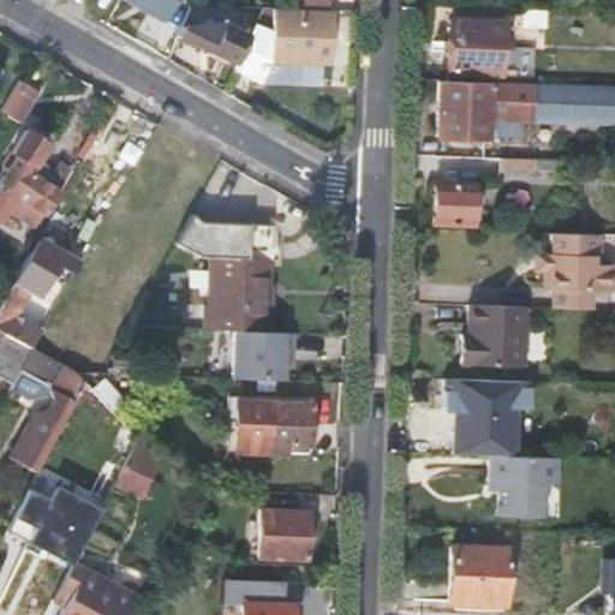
[(172,0),(123,0),(160,22),(172,0)]
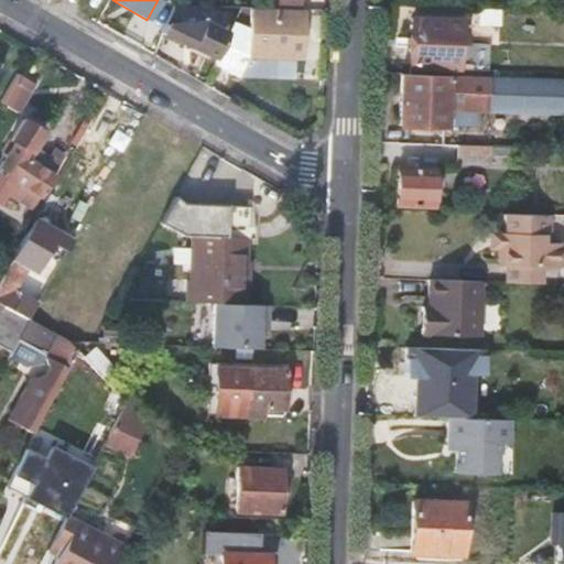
[(273,0),(273,9),(296,10),(296,0),(273,0)]
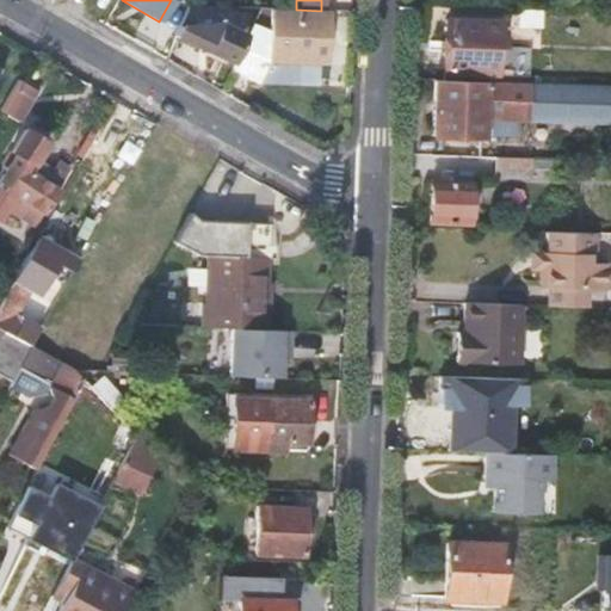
[(296,10),(257,10),(245,36),(230,68),(227,74),(255,90),(259,76),(265,59),(314,62),(323,62),(326,11),(321,11),(296,10)]
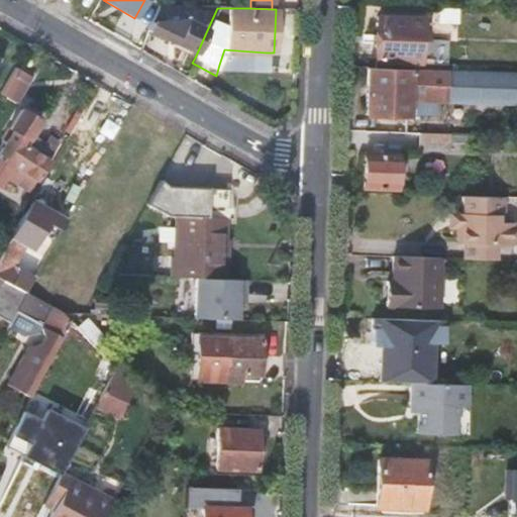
[(422,46),(428,45),(428,15),(378,14),(376,61),(421,62),(422,46)]
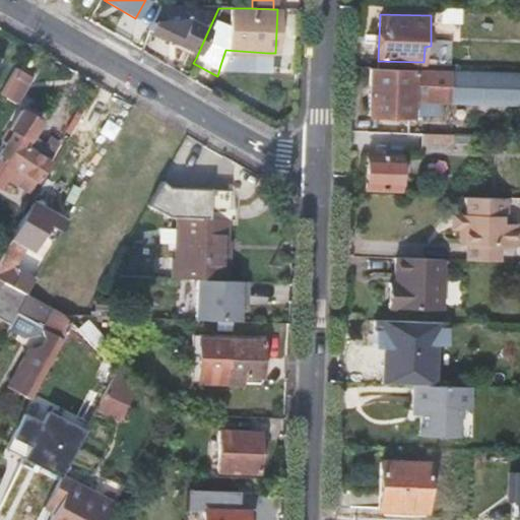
[(147,31),(196,58),(208,30),(186,21),(150,24),(147,31)]
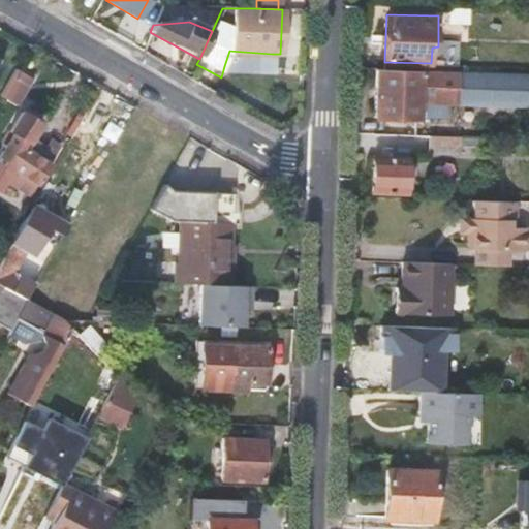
[(272,54),(229,51),(224,66),(272,69),(272,54)]
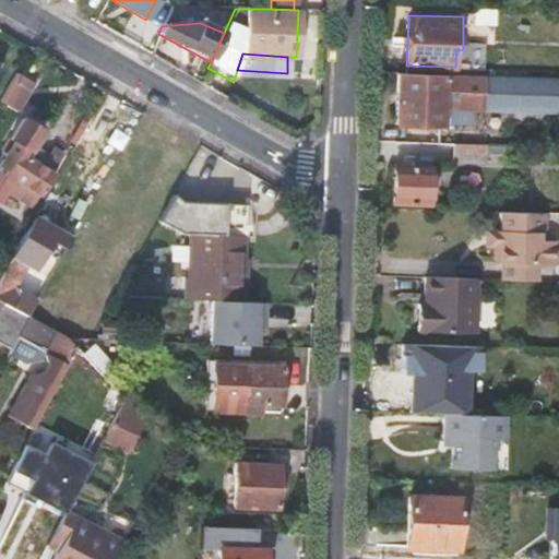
[(468,61),(468,73),(492,74),(492,62),(468,61)]
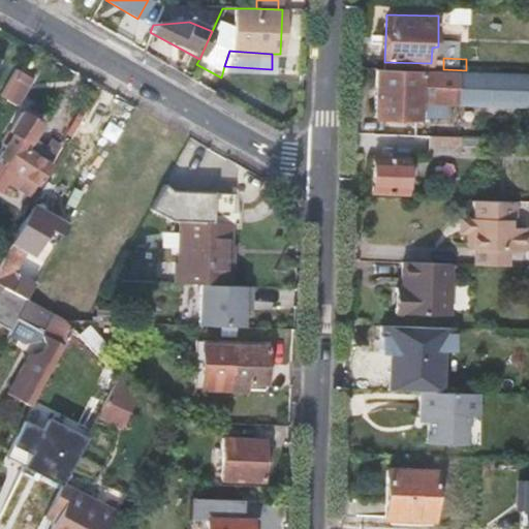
[(20,103),(35,74),(18,64),(1,94),(20,103)]
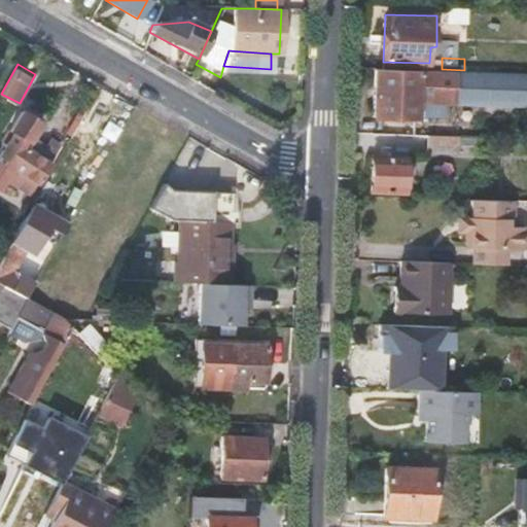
[(450,102),(497,103),(526,103),(526,72),(464,70),(442,69),(377,67),(375,116),(424,117),(424,115),(450,115),(450,102)]
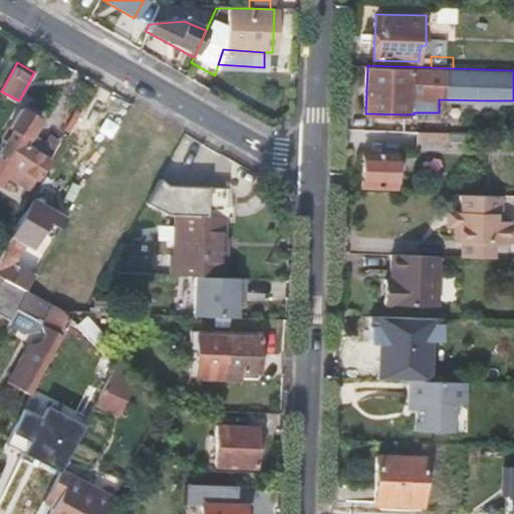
[(513,110),(513,100),(485,100),(485,110),(513,110)]
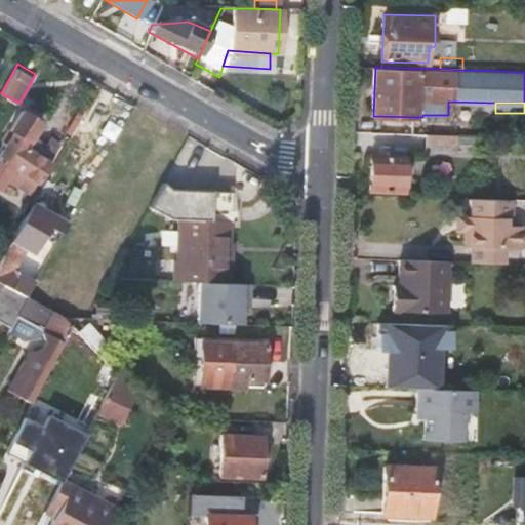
[(101,114),(86,106),(68,136),(83,145),(101,114)]
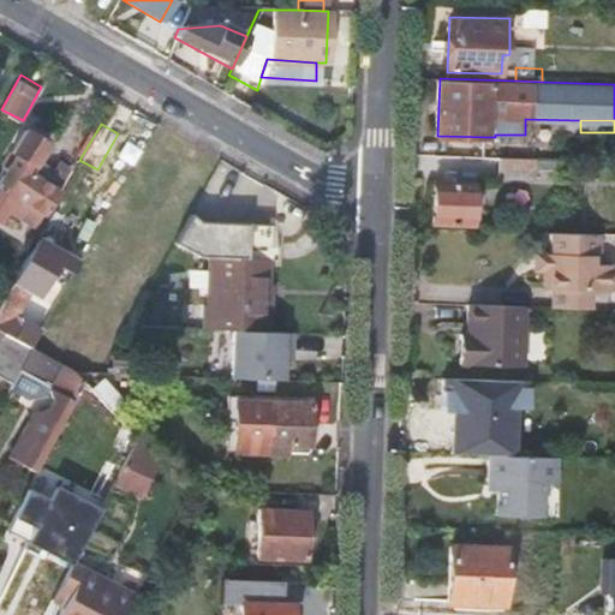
[(43,145),(19,132),(6,154),(10,156),(0,173),(0,212),(1,212),(34,230),(67,169),(54,161),(49,171),(34,161),(43,145)]
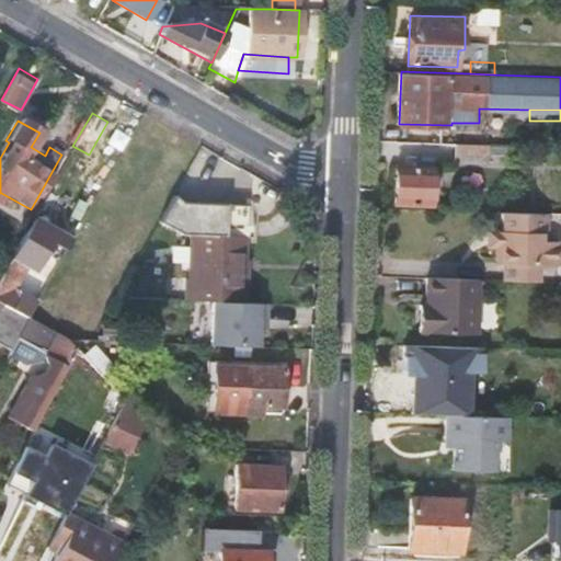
[(493,163),(493,144),(459,142),(457,142),(457,162),(493,163)]
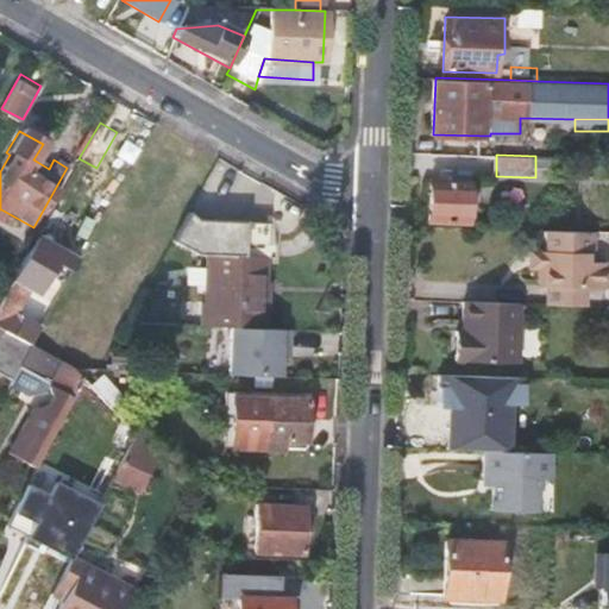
[(452,165),(451,179),(475,180),(475,165),(452,165)]
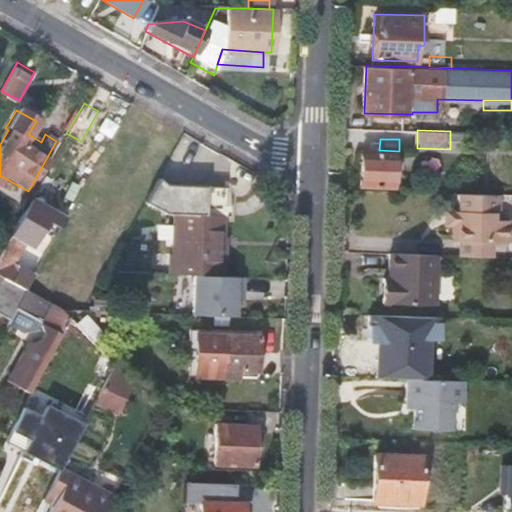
[(398,188),(399,151),(379,150),(362,149),(361,187),(398,188)]
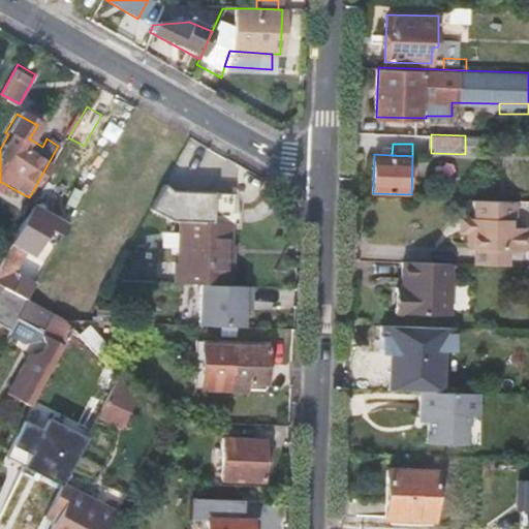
[(180,221),(176,282),(199,284),(227,285),(232,194),(169,189),(161,184),(149,207),(167,221),(180,221)]
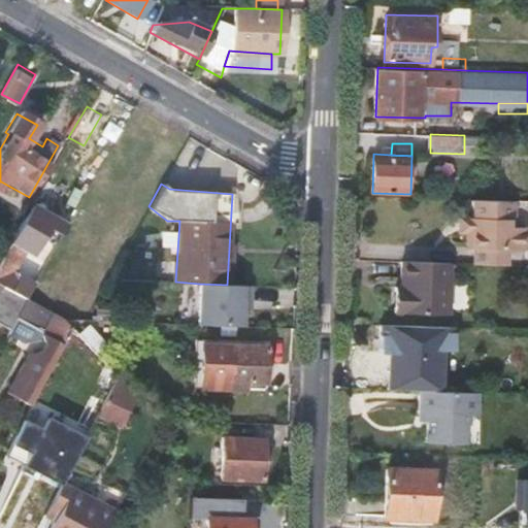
[(513,226),(514,199),(476,198),(476,217),(462,216),(462,231),(470,231),(475,231),(475,241),(475,246),(475,261),(507,262),(508,248),(527,249),(527,226),(522,226),(513,226)]
